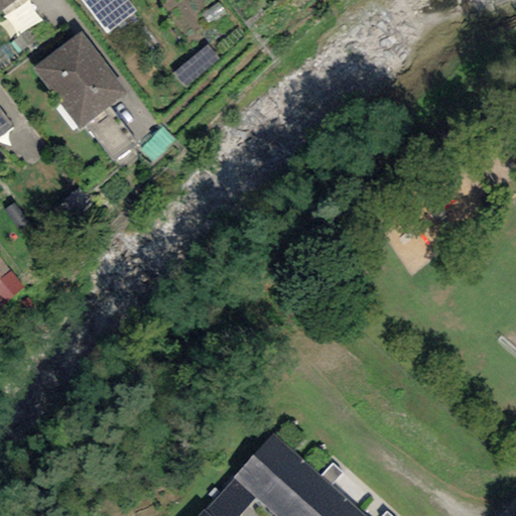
[(0,0),(0,11),(14,0),(0,0)]
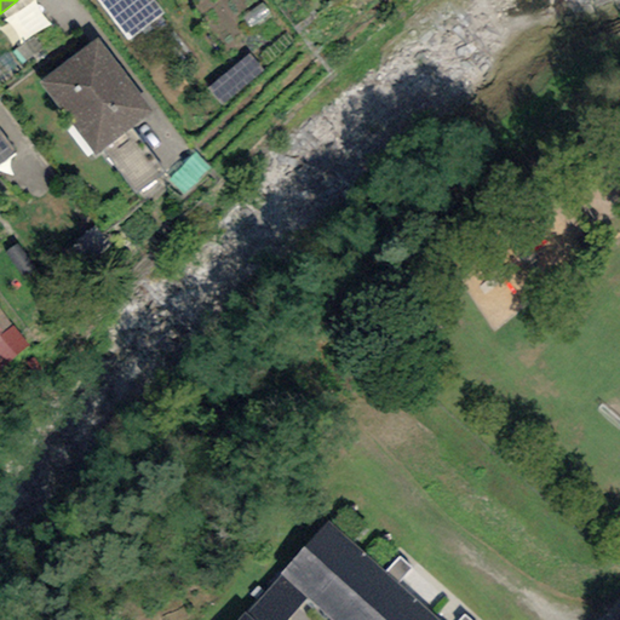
[(98,0),(130,40),(164,13),(151,0),(98,0)]
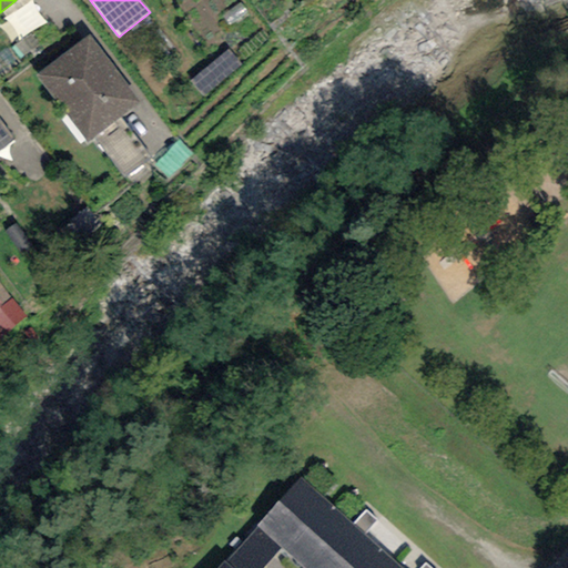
[(140,103),(88,36),(36,75),(88,143),(140,103)]
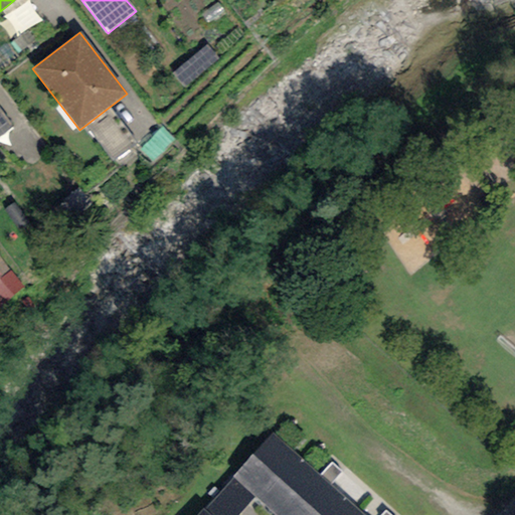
[(218,61),(205,46),(173,72),(186,89),(218,61)]
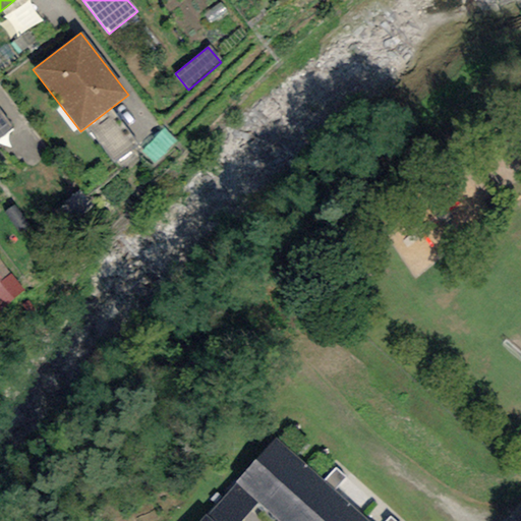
[(0,136),(12,128),(0,112),(0,136)]
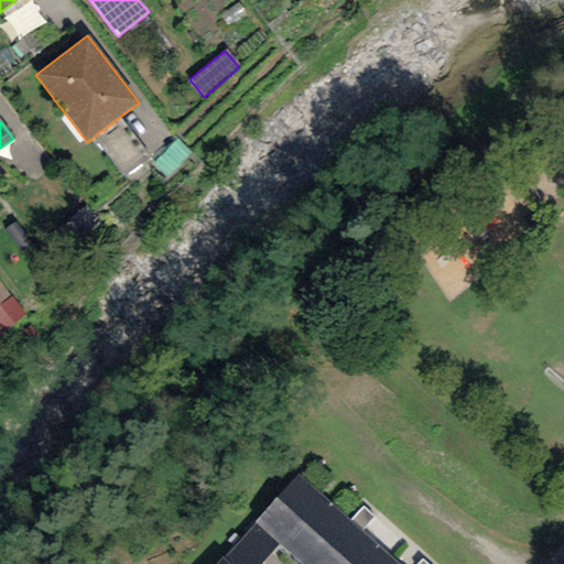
[(102,226),(85,205),(58,227),(75,248),(102,226)]
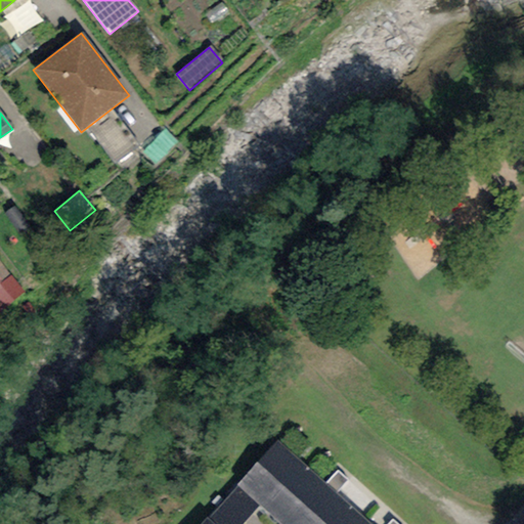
[(0,262),(0,313),(25,294),(0,262)]
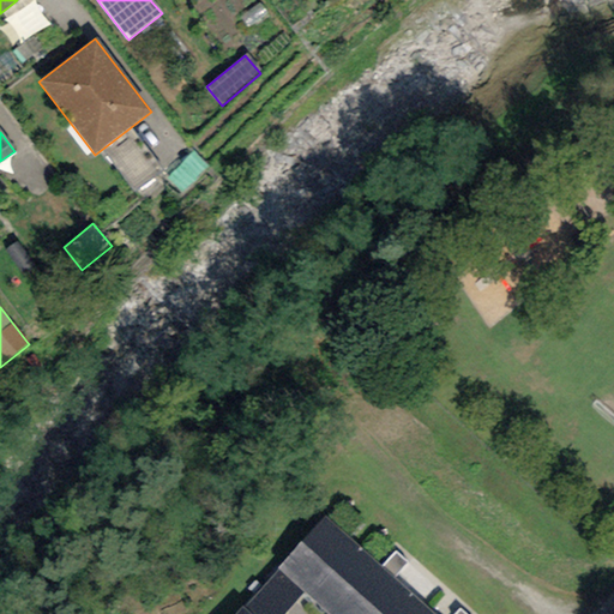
[(434,613),(323,516),(278,567),(305,591),(330,613),(434,613)]
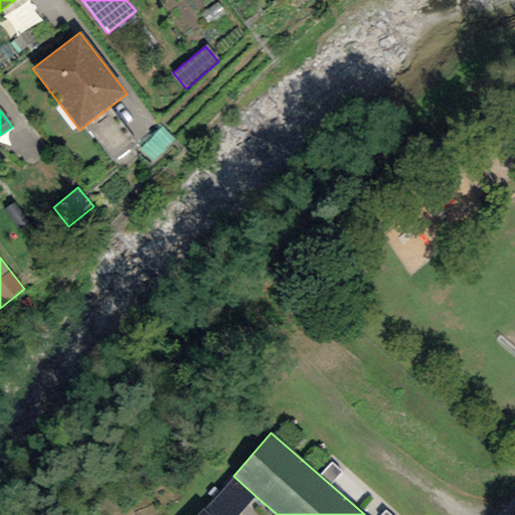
[(233,476),(203,509),(209,514),(237,514),(255,496),(233,476)]
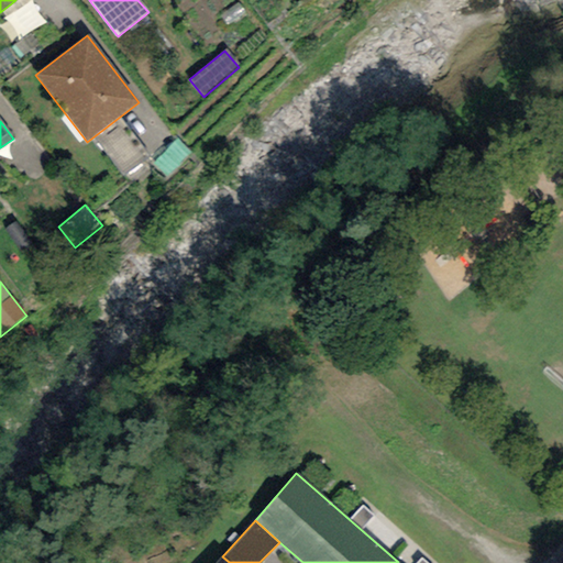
All buildings are outlined.
